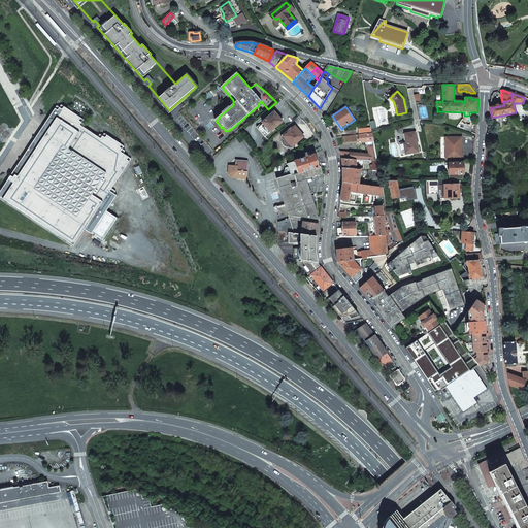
[(92,233),(102,240),(118,219),(106,211),(117,196),(113,194),(109,191),(111,189),(131,159),(123,154),(120,152),(122,150),(120,147),(121,144),(106,135),(105,138),(102,136),(100,139),(98,137),(83,127),(80,125),(81,123),(78,121),(80,118),(64,107),(62,109),(60,108),(58,110),(55,108),(45,123),(48,125),(46,127),(50,129),(57,118),(79,132),(69,149),(106,173),(92,195),(102,202),(85,230),(91,234),(92,233)]
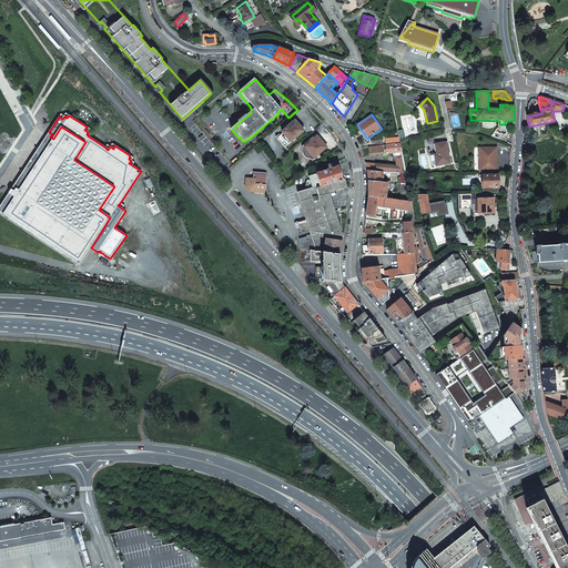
[(284,133),(277,139),(285,148),(305,131),(296,120),(282,132),(284,133)]
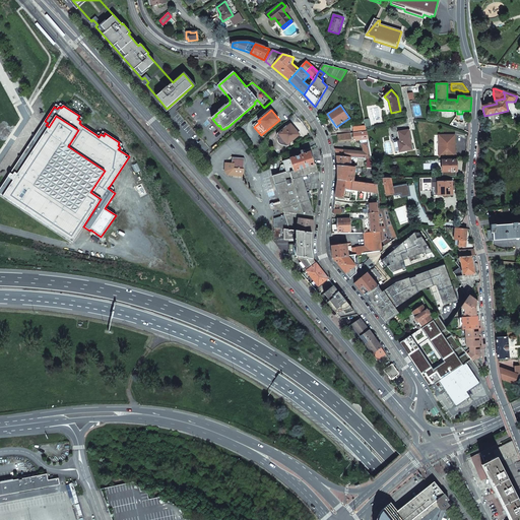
[(0,189),(0,193),(72,242),(83,226),(101,199),(90,192),(105,171),(68,146),(78,130),(56,116),(49,127),(17,174),(14,173),(13,175),(10,173),(0,189)]
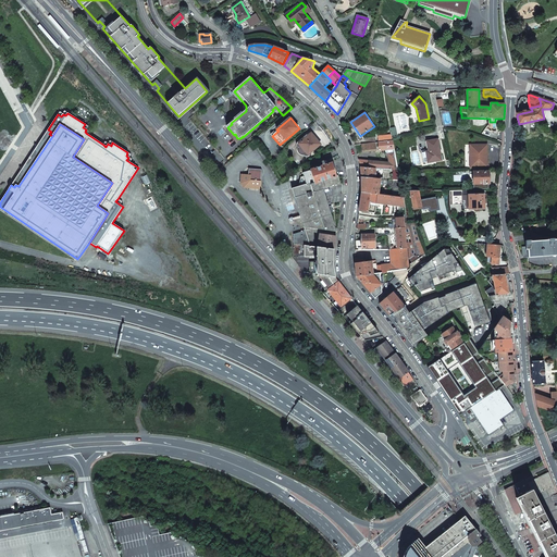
[(48,130),(11,185),(14,187),(15,185),(19,186),(52,136),(49,134),(51,132),(48,130)]
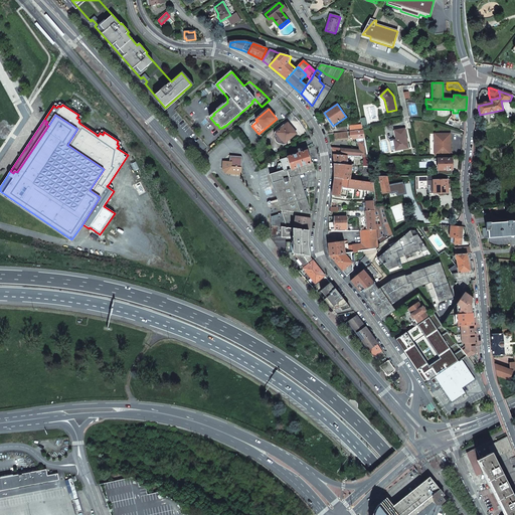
[(286,143),(288,142),(297,134),(289,123),(285,126),(277,133),(280,136),(279,136),(279,137),(279,138),(279,139),(279,140),(280,140),(281,141),(282,141),(283,141),(284,140),(286,143)]
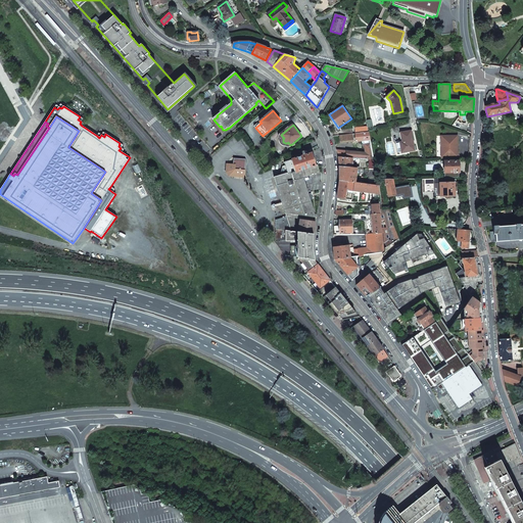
[(293,145),(292,144),(290,145),(288,142),(287,143),(286,143),(285,143),(284,142),(283,142),(283,141),(283,140),(283,139),(283,138),(284,138),(281,135),(289,128),(288,127),(280,134),(279,135),(279,136),(279,137),(280,139),(280,140),(280,142),(280,143),(281,144),(282,145),(283,146),(286,146),(288,147),(289,147),(290,147),(293,145)]
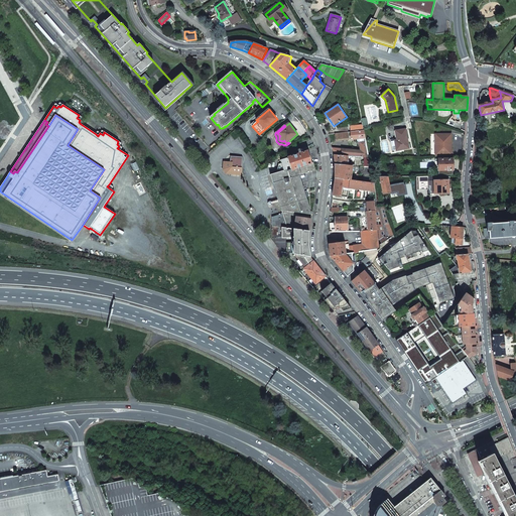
[(395,140),(396,150),(409,148),(406,129),(396,131),(397,140),(395,140)]
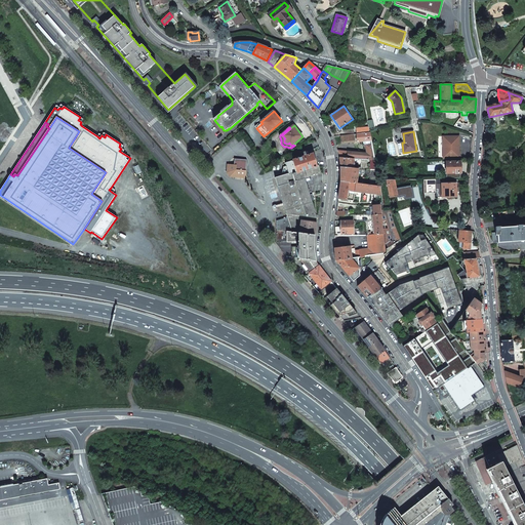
[(375,161),(375,160),(370,133),(369,133),(357,134),(358,143),(365,142),(367,154),(338,151),(339,158),(361,160),(371,161),(375,161)]
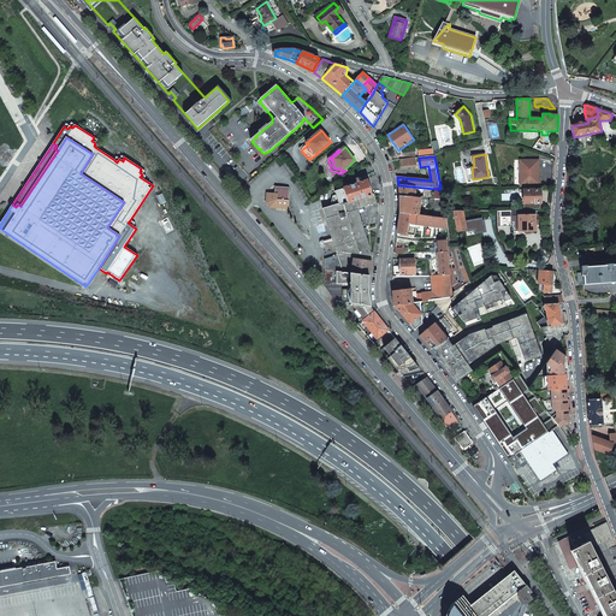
[(520,160),(520,187),(539,187),(539,160),(520,160)]
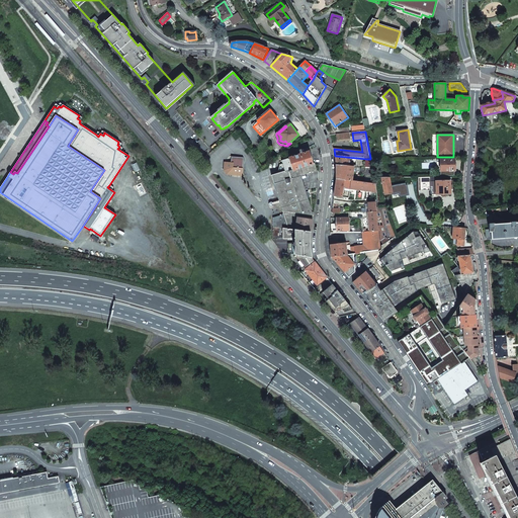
[(301,176),(304,175),(318,171),(316,163),(314,164),(310,152),(306,154),(305,152),(304,152),(303,150),(299,151),(301,155),(282,160),(283,164),(280,165),(278,174),(272,176),(275,184),(301,176)]
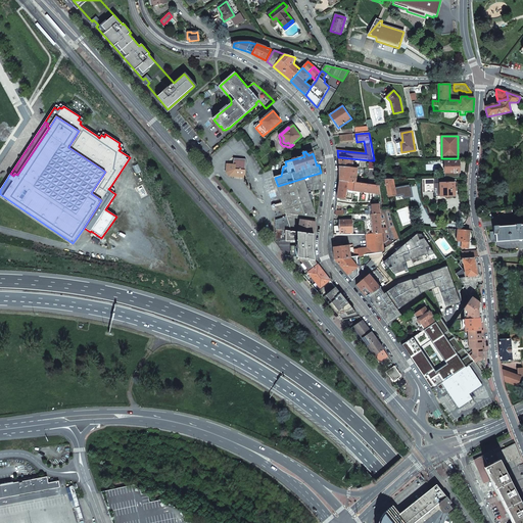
[(338,157),(339,167),(351,168),(352,160),(355,160),(354,163),(360,163),(360,159),(338,157)]
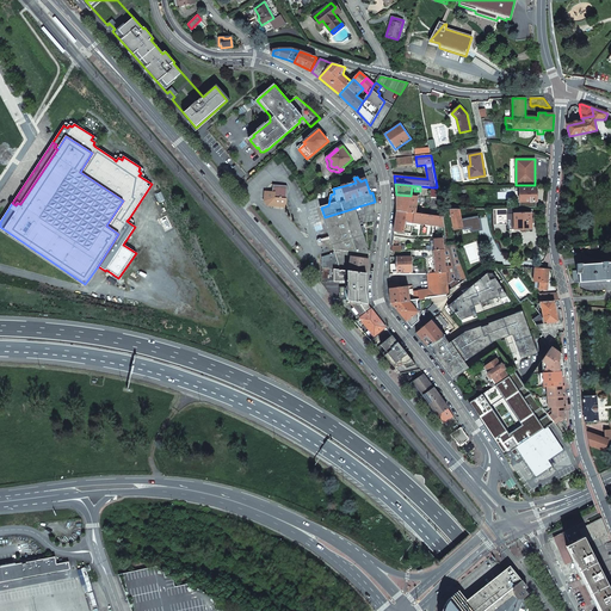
[(273,185),(273,192),(266,191),(265,201),(269,205),(287,207),(288,186),(273,185)]
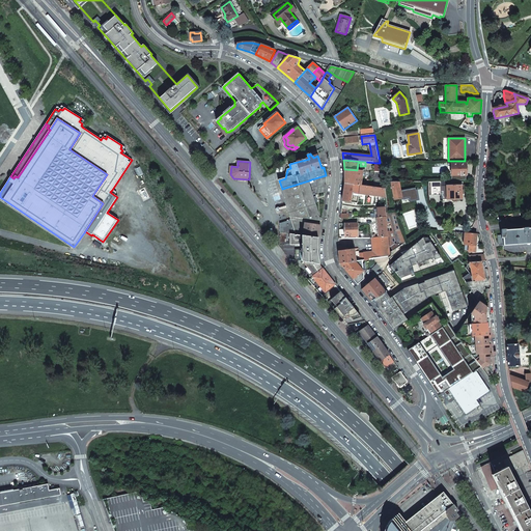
[(452,164),(452,175),(467,175),(467,164),(452,164)]
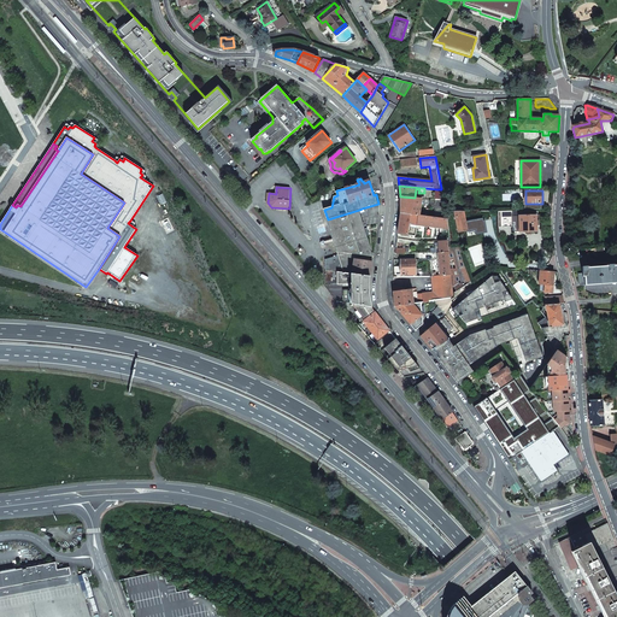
[(401,213),(419,216),(421,210),(422,210),(422,209),(421,209),(422,199),(415,198),(400,197),(401,213)]
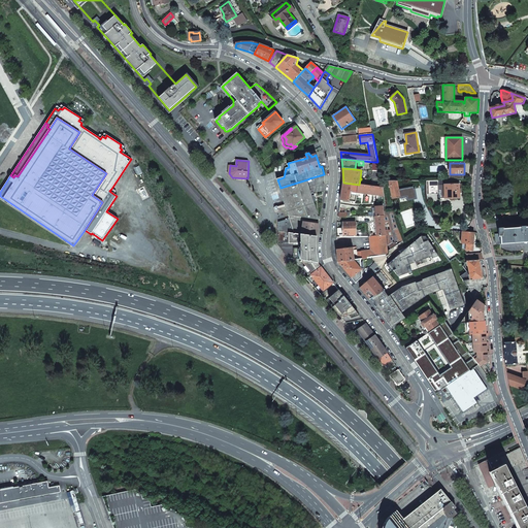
[(383,188),(380,172),(372,171),(368,171),(368,178),(372,179),(372,187),(383,188)]
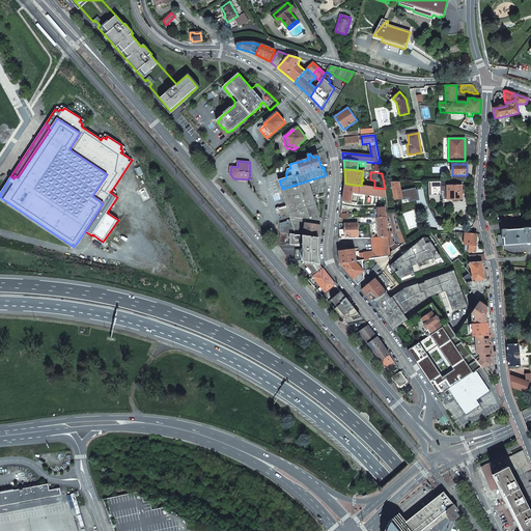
[(309,180),(282,189),(290,217),(320,220),(315,203),(314,197),(309,180)]
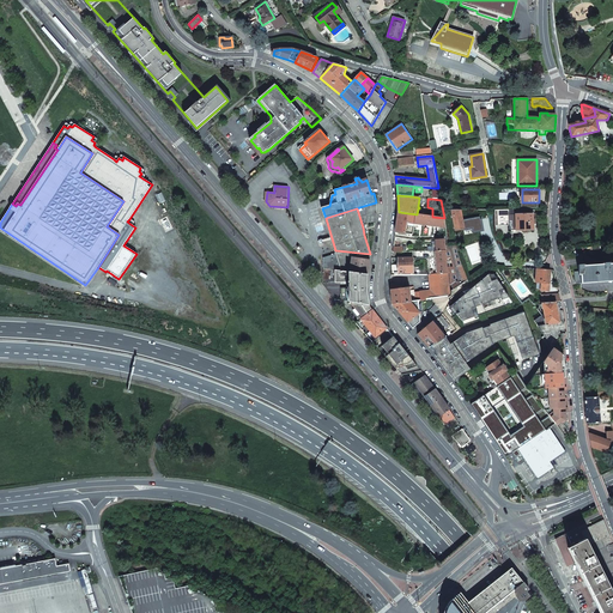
[(461,210),(453,210),(456,228),(463,226),(461,210)]
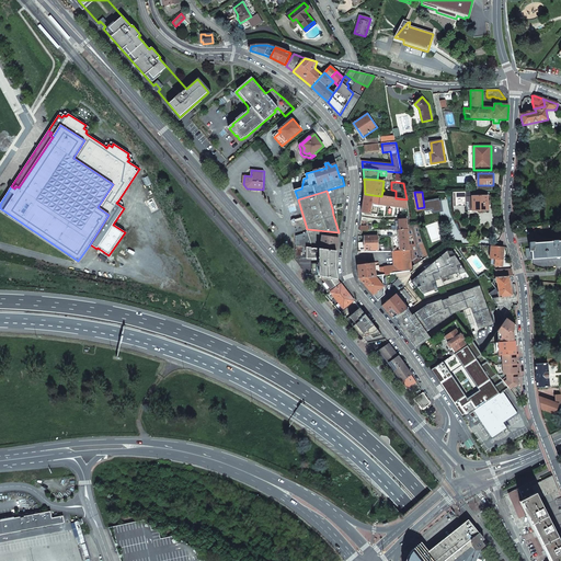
[(472,197),(473,210),(488,210),(488,196),(485,196),(485,192),(467,192),(467,197),(472,197)]
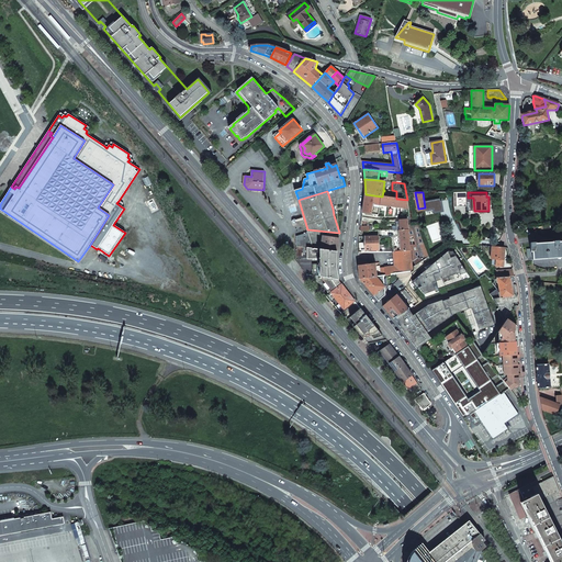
[(411,221),(411,220),(407,200),(396,199),(382,197),(366,194),(362,214),(364,215),(366,213),(378,215),(380,205),(380,208),(381,208),(382,206),(404,209),(405,221),(408,221),(411,221)]
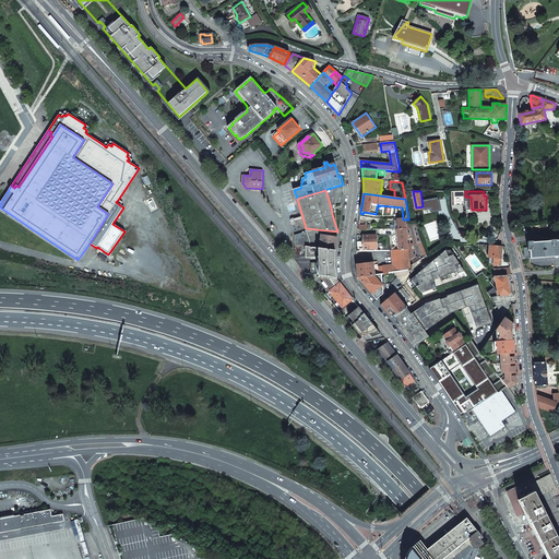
[(407,228),(406,225),(406,219),(403,219),(397,219),(399,229),(407,228)]
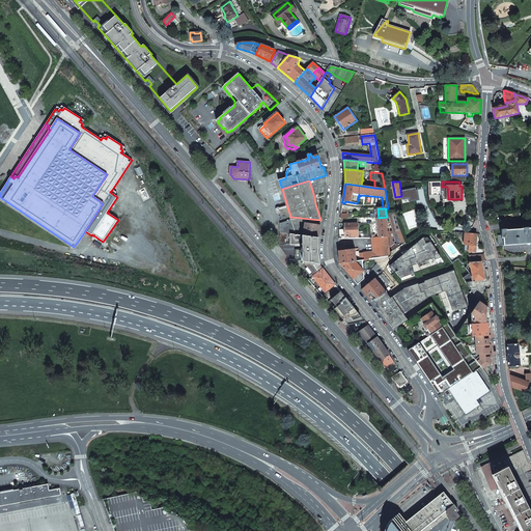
[(530,219),(530,212),(511,214),(511,216),(509,216),(510,219),(512,219),(512,220),(530,219)]
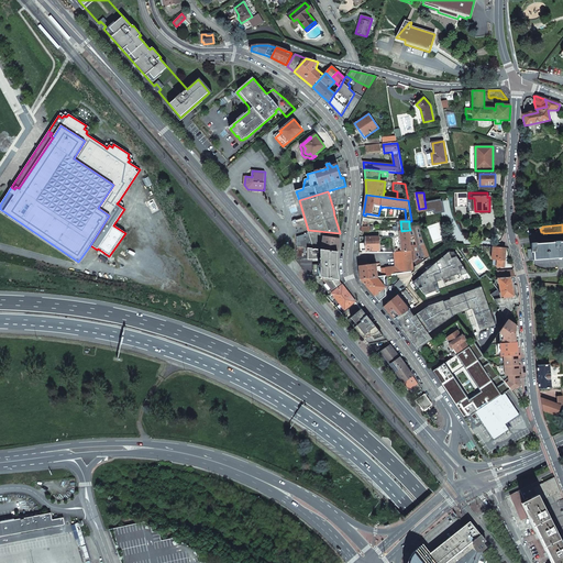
[(420,228),(409,227),(415,266),(430,256),(420,228)]
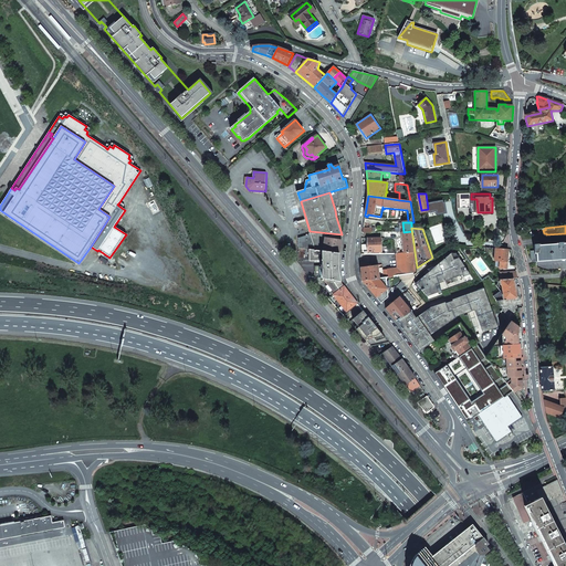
[(405,253),(415,252),(412,231),(404,232),(402,232),(405,253)]
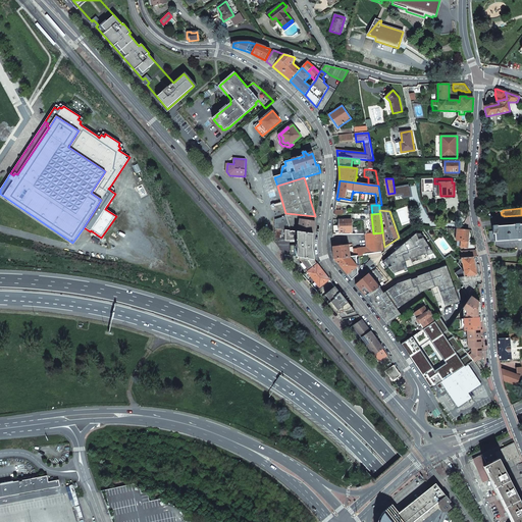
[(291,230),(286,216),(275,219),(275,228),(291,230)]
